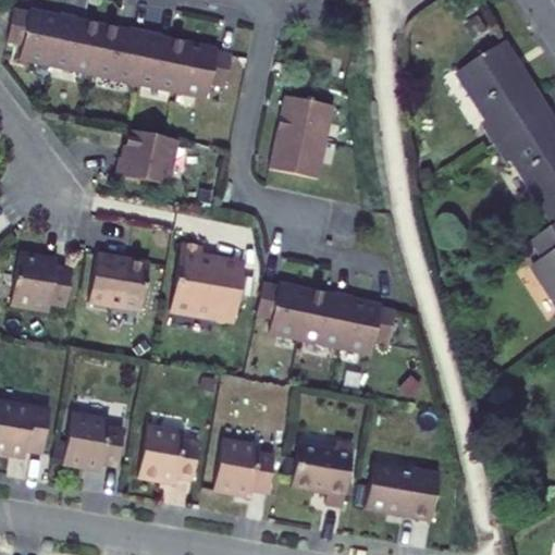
[(50,63),(61,15),(31,10),(31,11),(15,7),(9,41),(24,44),(21,58),(50,63)]
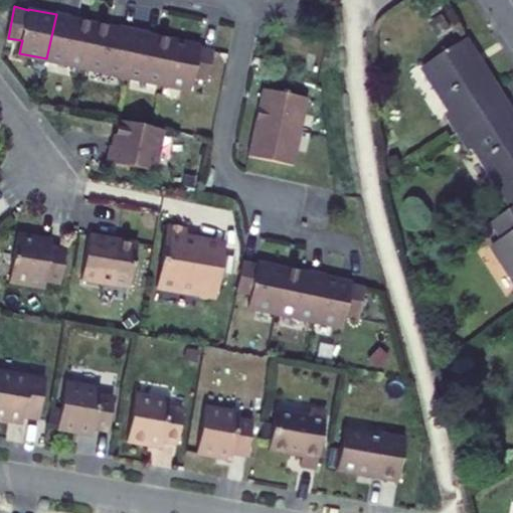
[(72,14),(56,11),(56,14),(46,58),(87,66),(96,22),(71,17),(72,14)]
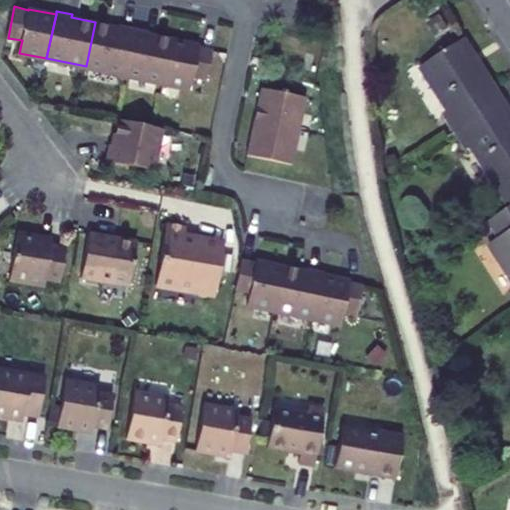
[(434,18),(444,34),(454,27),(444,11),(434,18)]
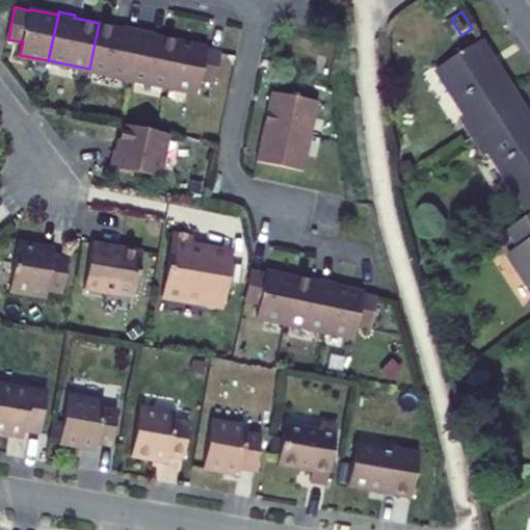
[(124,28),(99,23),(89,69),(130,78),(140,28),(125,25),(124,28)]
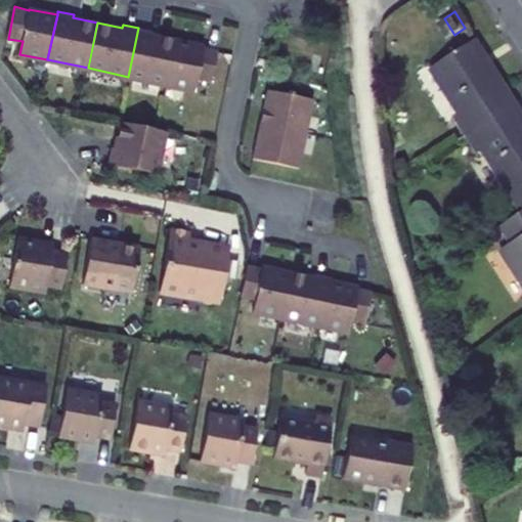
[(154,32),(138,28),(128,77),(168,85),(177,40),(153,35),(154,32)]
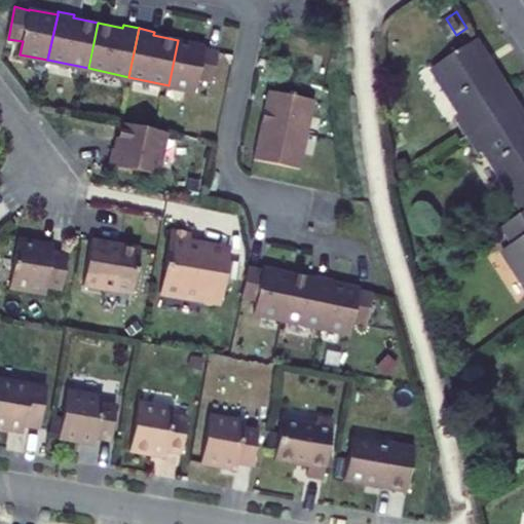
[(206,46),(178,40),(169,85),(196,91),(199,79),(213,82),(220,49),(206,47),(206,46)]
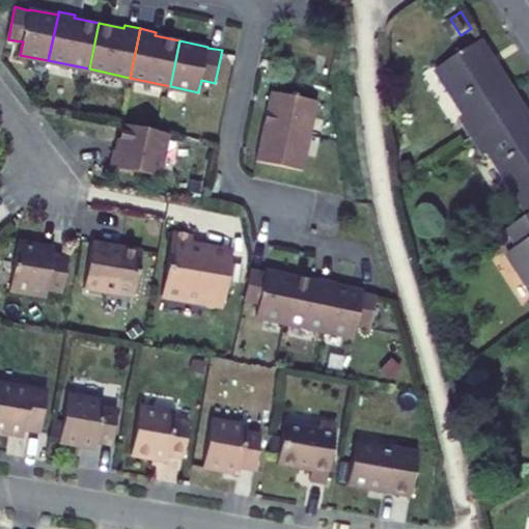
[(457,85),(452,88),(471,116),(467,119),(478,137),(528,106),(488,42),(447,67),(457,85)]
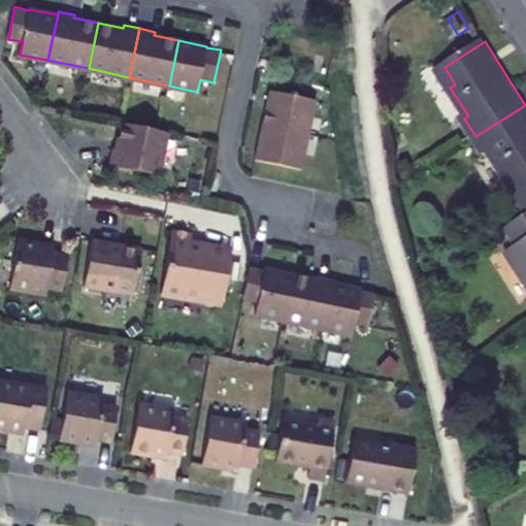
[(450,88),(455,85),(445,67),(439,70),(450,88)]
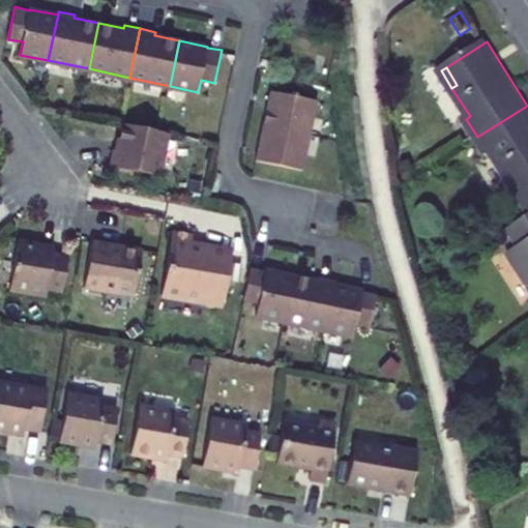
[(264,124),(257,159),(303,169),(311,135),(318,99),(271,89),(264,124)]
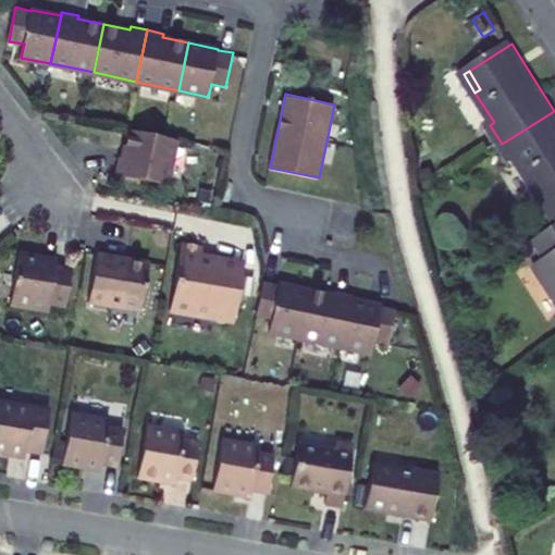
[(543,187),(554,206),(549,209),(554,219),(554,111),(502,144),(514,163),(518,161),(538,190),(543,187)]
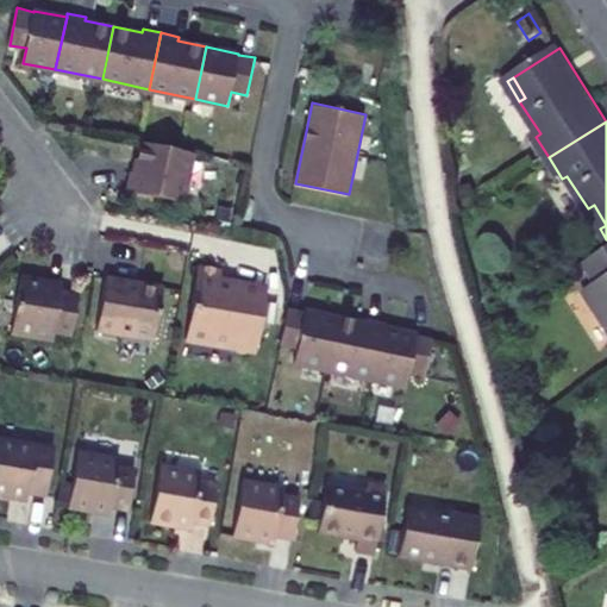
[(132,170),(127,189),(183,201),(194,152),(185,150),(142,141),(136,170),(132,170)]
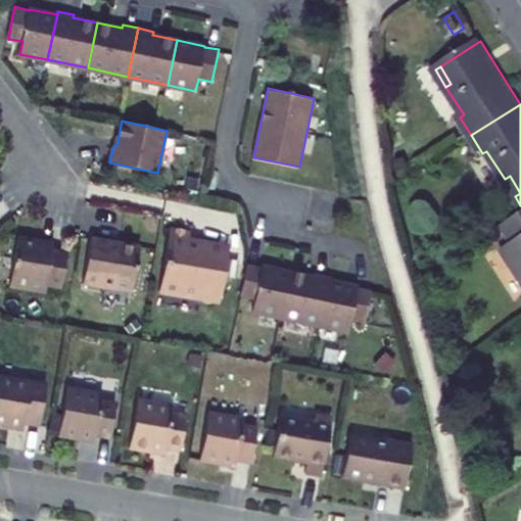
[(520,193),(510,176),(505,179),(515,196),(520,193)]
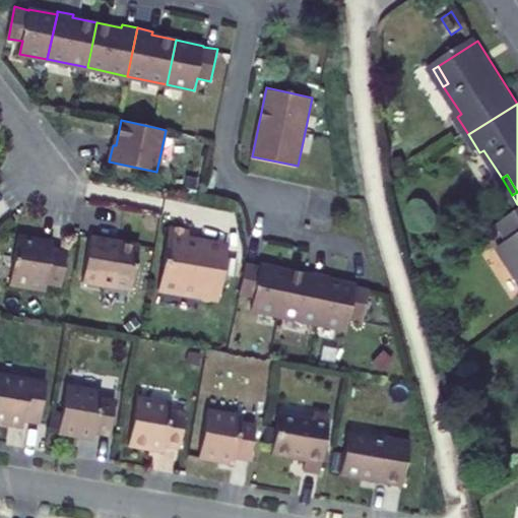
[(517,265),(513,267),(517,274),(517,213),(507,221),(517,237),(517,241),(508,247),(517,262),(517,265)]
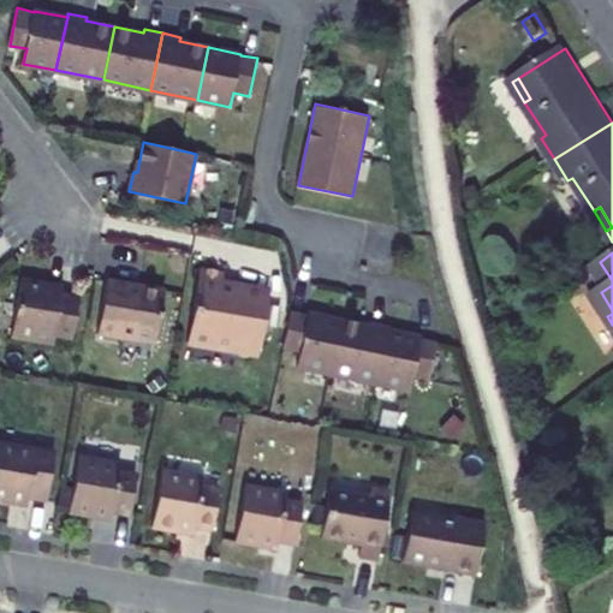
[(202,266),(189,340),(236,349),(236,350),(239,355),(249,356),(254,352),(260,352),(271,290),(239,285),(238,291),(224,289),(225,283),(226,271),(202,266)]
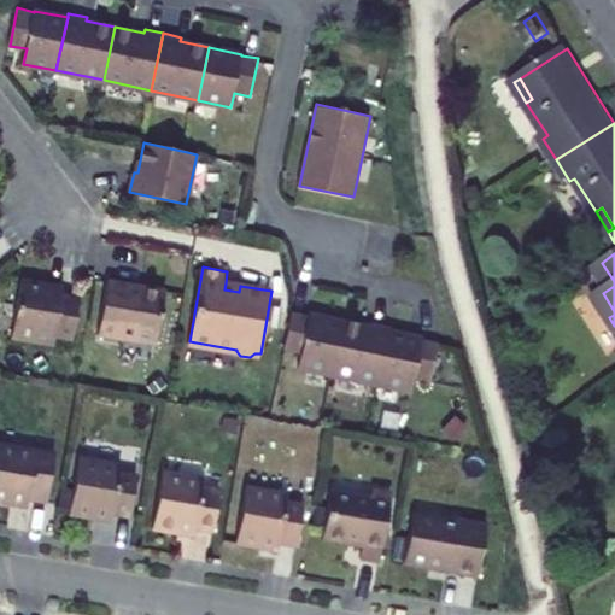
[(66,281),(24,273),(15,328),(57,335),(58,329),(75,332),(82,290),(65,287),(66,281)]
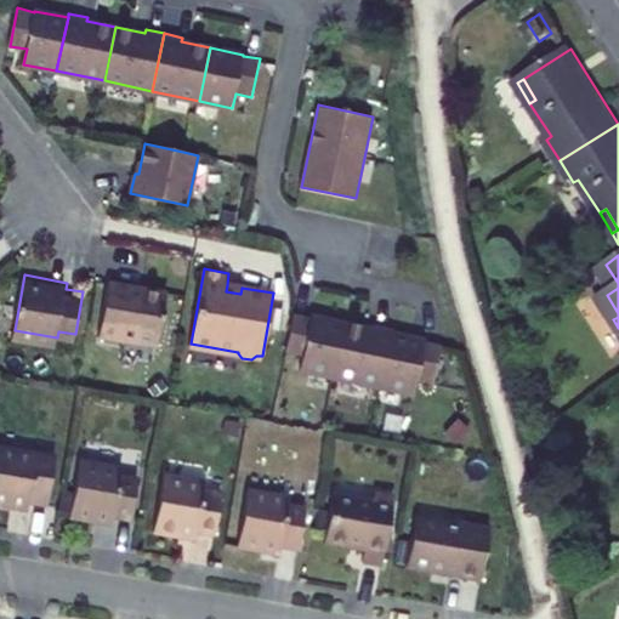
[(109,280),(100,335),(158,345),(168,291),(109,280)]
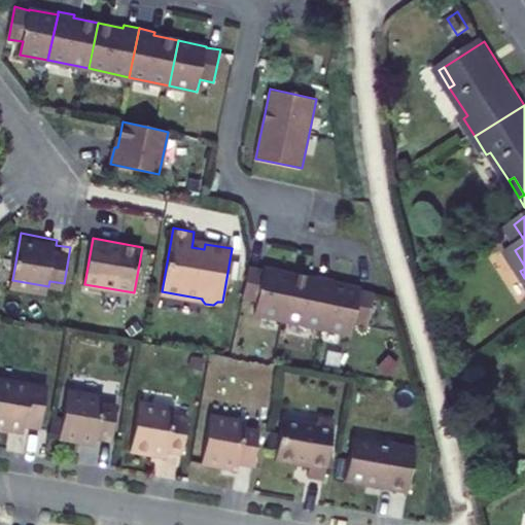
[(510,254),(520,271),(524,269),(524,266),(515,250),(510,254)]
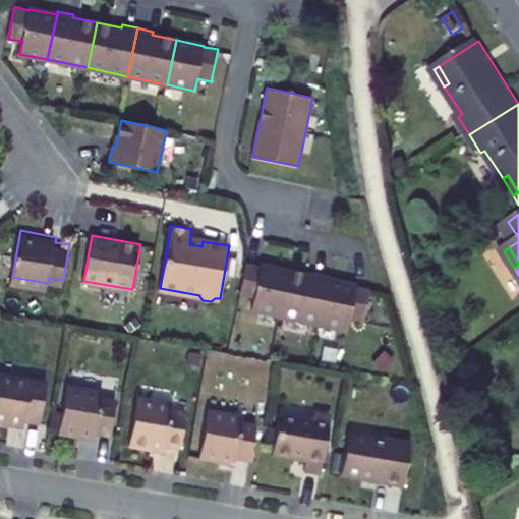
[(252,310),(280,315),(290,271),(262,265),(262,266),(247,264),(240,294),(255,298),(252,310)]
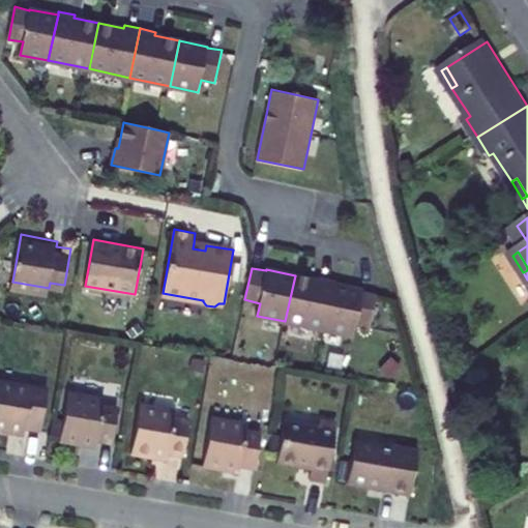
[(295,275),(285,321),(325,330),(334,284),(335,281),(320,276),(319,281),(295,275)]
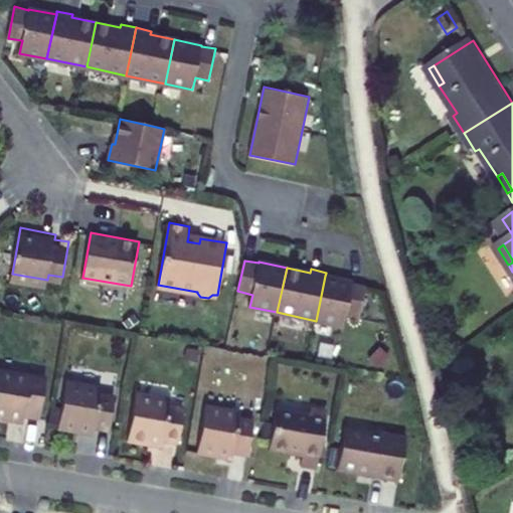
[(325,276),(316,321),(343,326),(346,314),(360,317),(367,286),(353,283),(353,282),(325,276)]
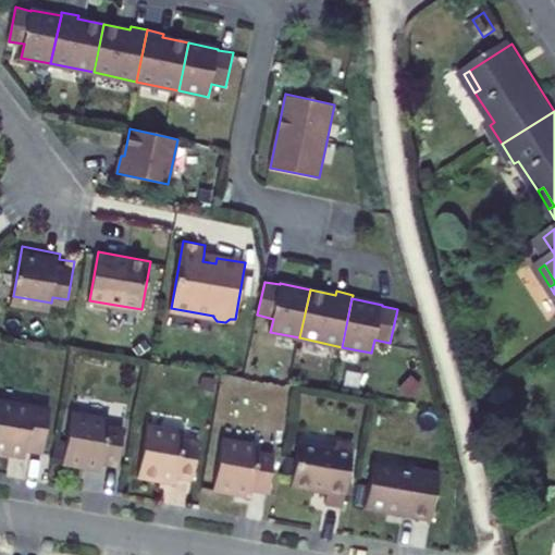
[(27,449),(44,452),(51,408),(0,398),(0,451),(12,453),(12,452),(27,454),(27,449)]
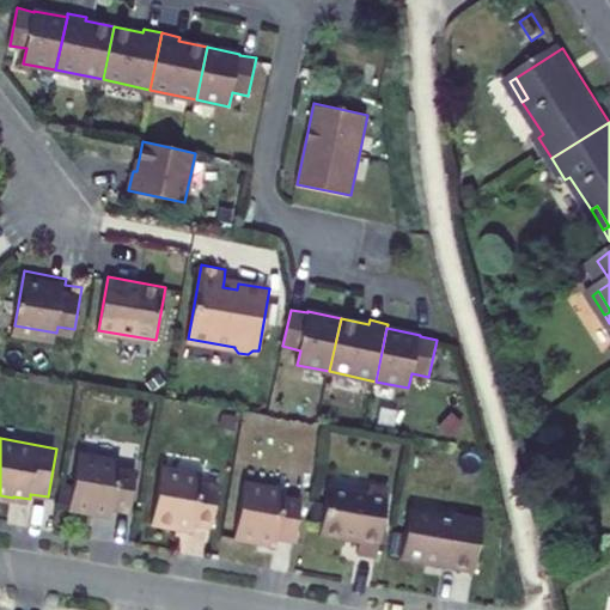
[(114,508),(130,511),(138,469),(120,467),(121,459),(80,453),(71,507),(96,512),(96,510),(113,513),(114,508)]
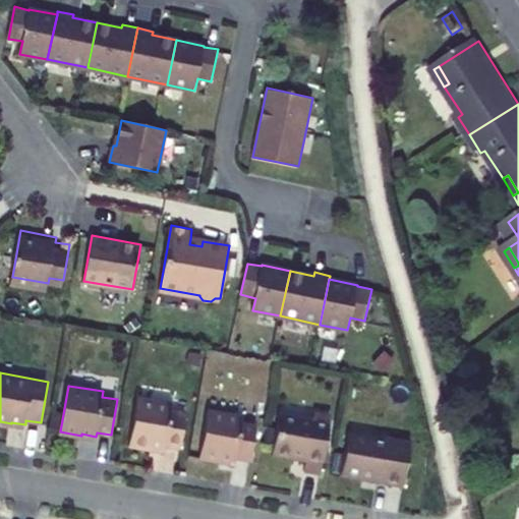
[(166,444),(181,447),(187,412),(172,409),(174,403),(138,397),(130,444),(152,448),(153,447),(166,449),(166,444)]
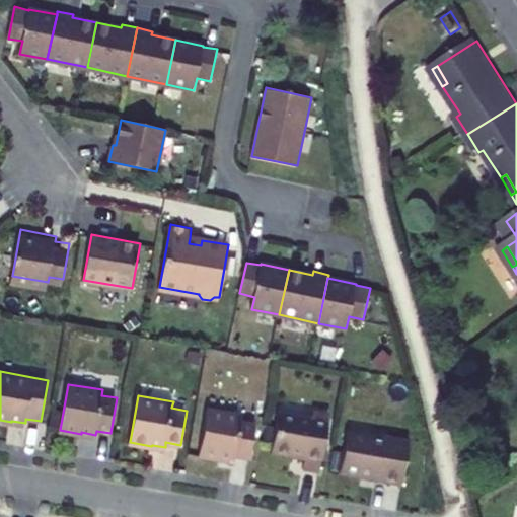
[(236,455),(250,457),(256,422),(241,420),(242,414),(208,408),(200,454),(222,458),(222,456),(235,458),(236,455)]
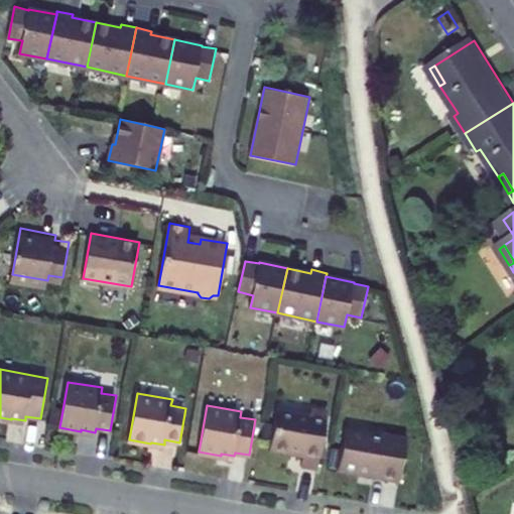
[(301,465),(317,468),(327,420),(309,418),(308,424),(275,418),(270,448),(303,455),(301,465)]
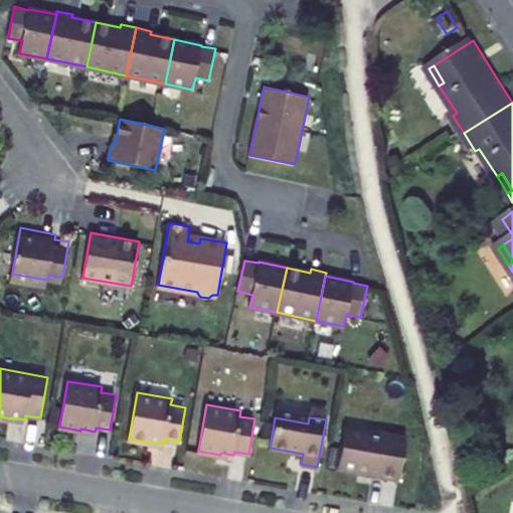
[(379,435),(345,429),(339,468),(373,474),(372,476),(399,481),(408,436),(380,431),(379,435)]
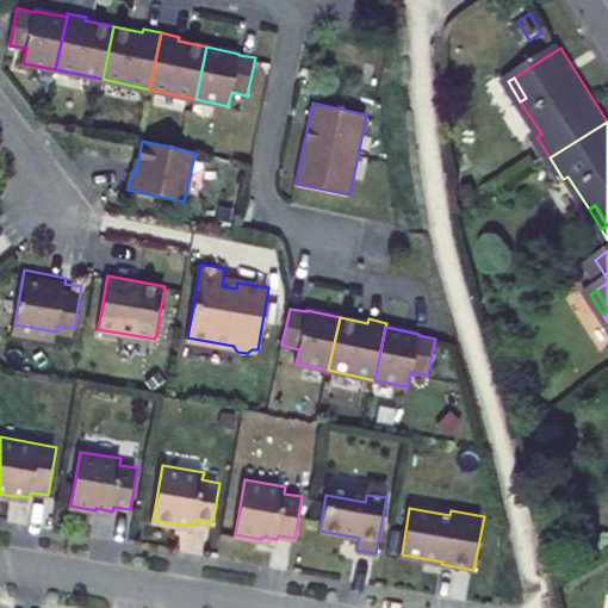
All buildings are outlined.
